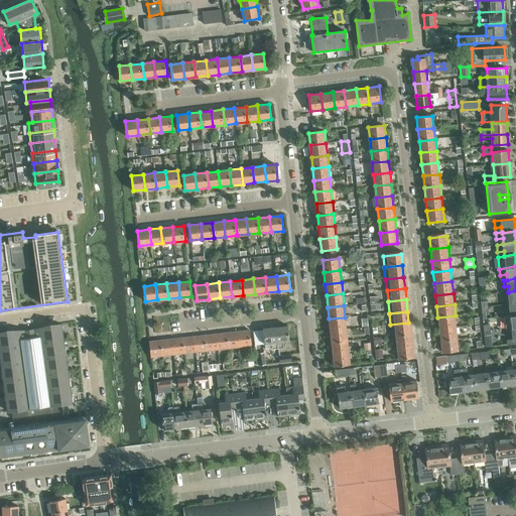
[(505,316),(506,328),(512,328),(515,328),(515,314),(511,315),(505,316)]
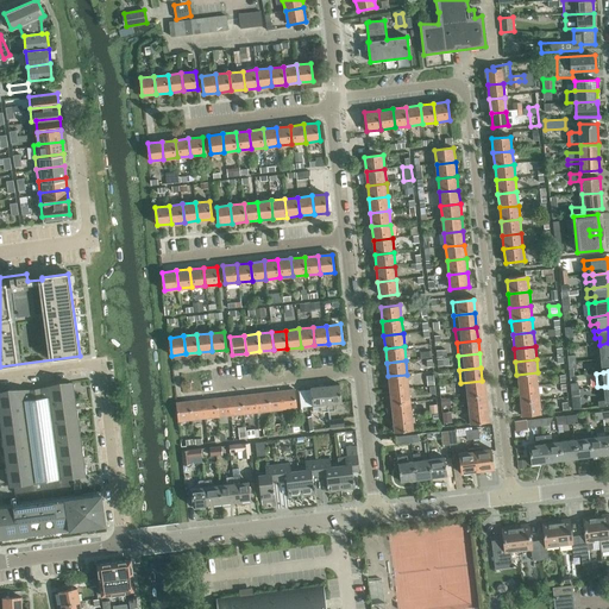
[(538,372),(516,375),(519,389),(539,387),(538,372)]
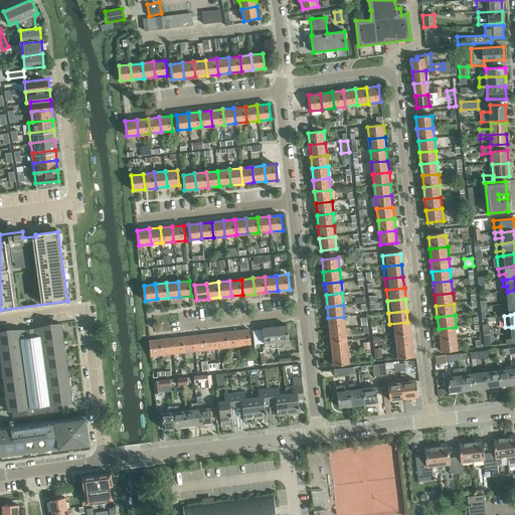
[(344,317),(328,318),(330,330),(346,328),(344,317)]
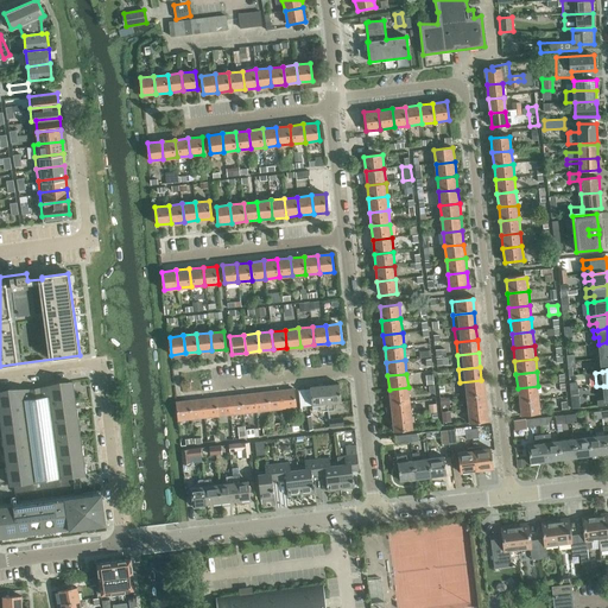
[(481,380),(460,382),(462,396),(483,393),(481,380)]
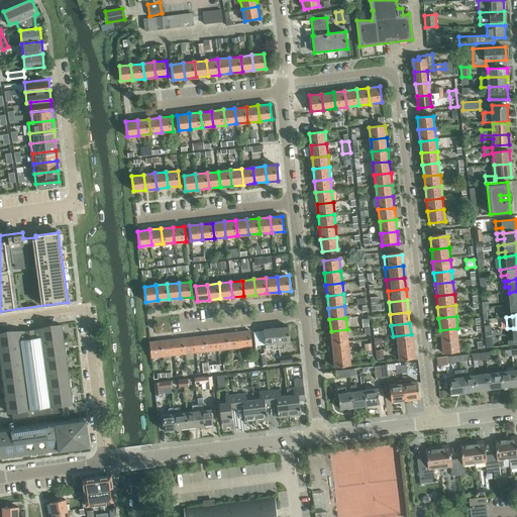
[(25,331),(8,331),(8,333),(0,335),(1,342),(0,342),(0,345),(10,419),(62,412),(70,411),(73,410),(62,334),(61,334),(60,328),(52,327),(50,326),(34,330),(35,335),(26,336),(25,331)]
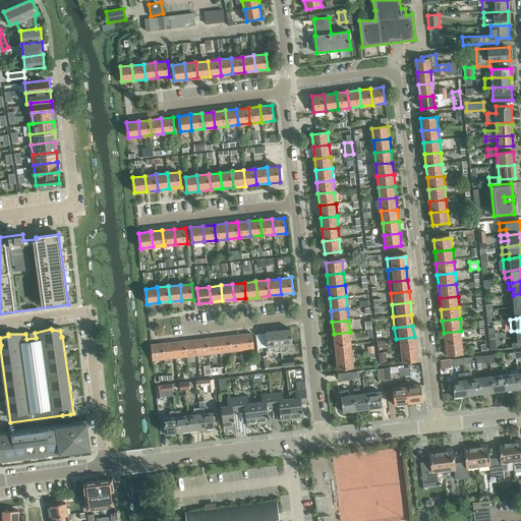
[(291,329),(279,330),(281,351),(287,351),(287,345),(293,345),(291,329)]
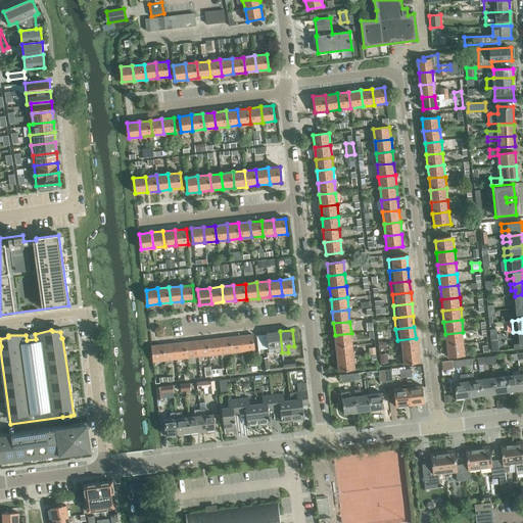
[(282,352),(280,331),(267,333),(269,348),(276,348),(277,353),(282,352)]
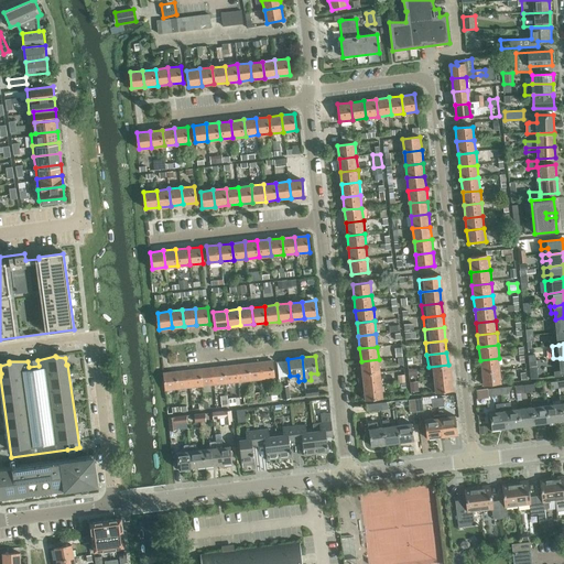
[(499,358),(480,360),(481,372),(501,370),(499,358)]
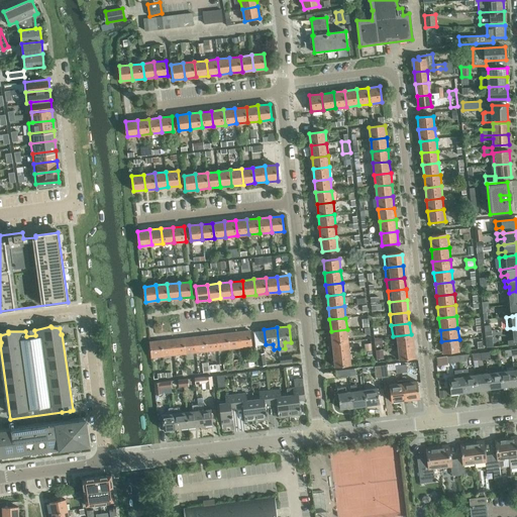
[(516,343),(516,328),(513,328),(514,340),(508,340),(508,345),(516,343)]
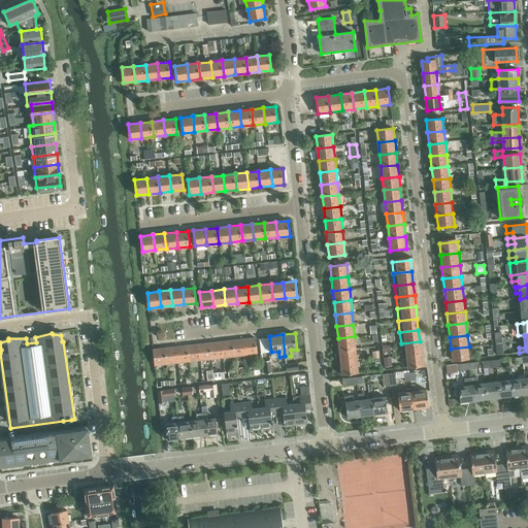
[(355,336),(338,338),(339,351),(356,349),(355,336)]
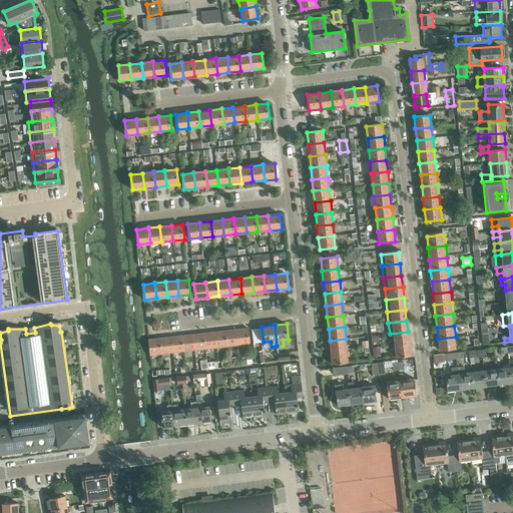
[(248,328),(236,329),(238,345),(250,343),(248,328)]
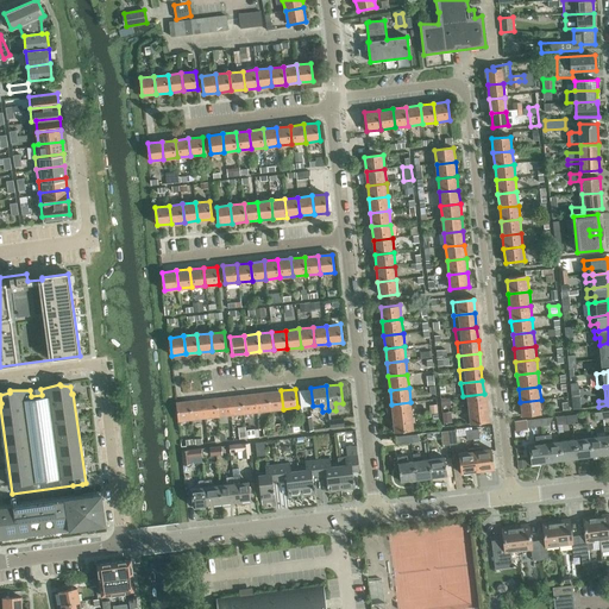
[(281,390),(269,393),(270,410),(283,409),(281,390)]
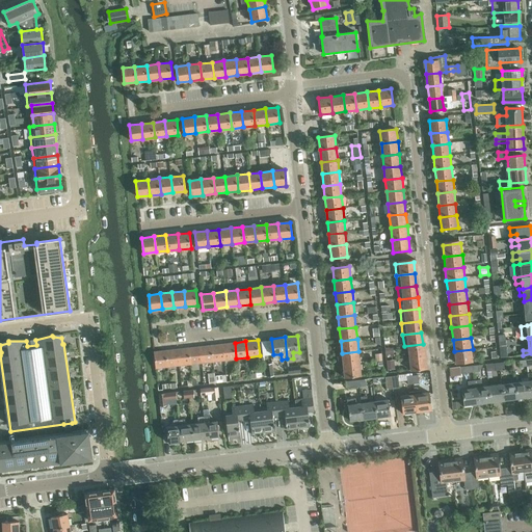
[(235,343),(223,344),(224,360),(236,358),(235,343)]
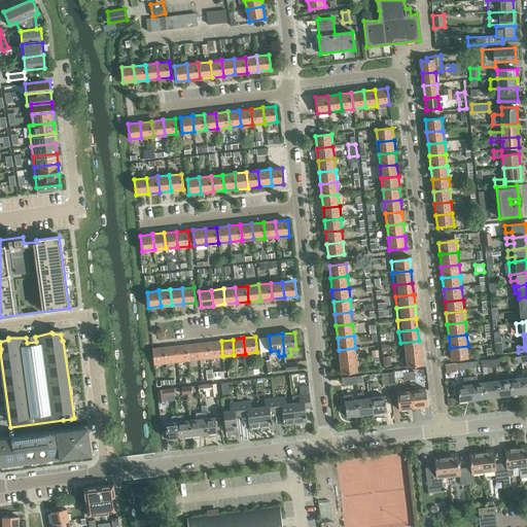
[(221,341),(210,342),(211,358),(222,356),(221,341)]
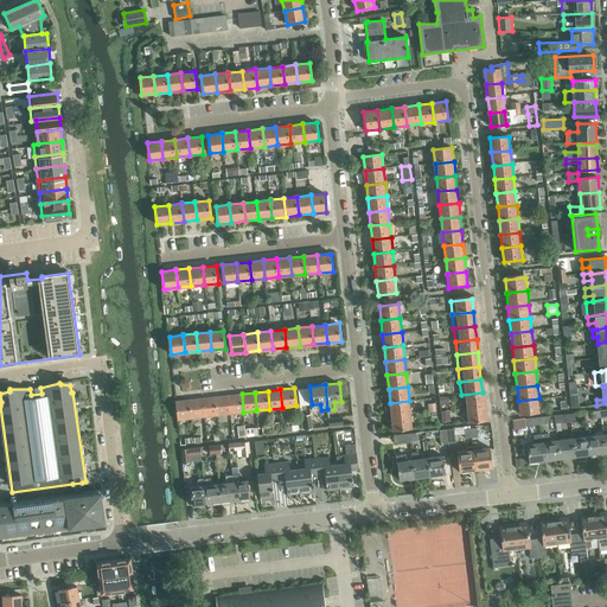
[(483,393),(461,395),(462,409),(484,407),(483,393)]
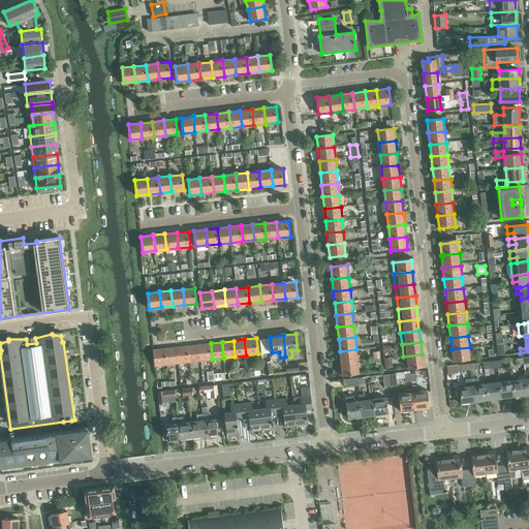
[(211,343),(199,344),(201,361),(212,360),(211,343)]
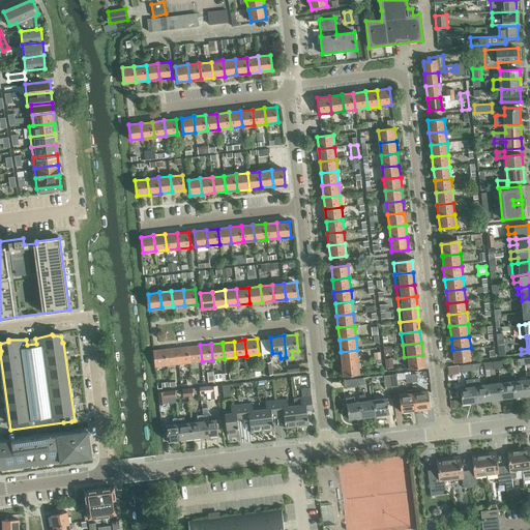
[(188,347),(190,362),(202,361),(200,345),(188,347)]
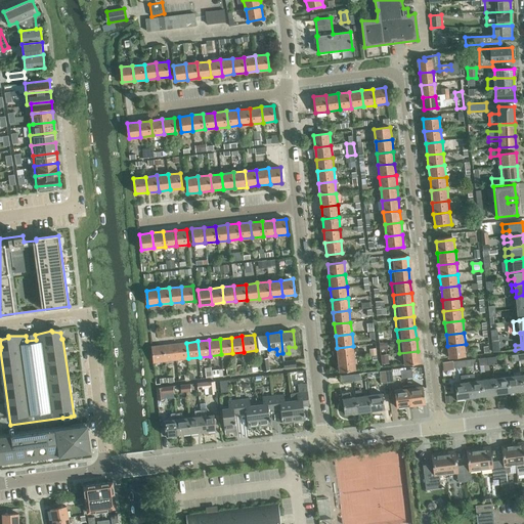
[(175,344),(177,360),(188,358),(186,343),(175,344)]
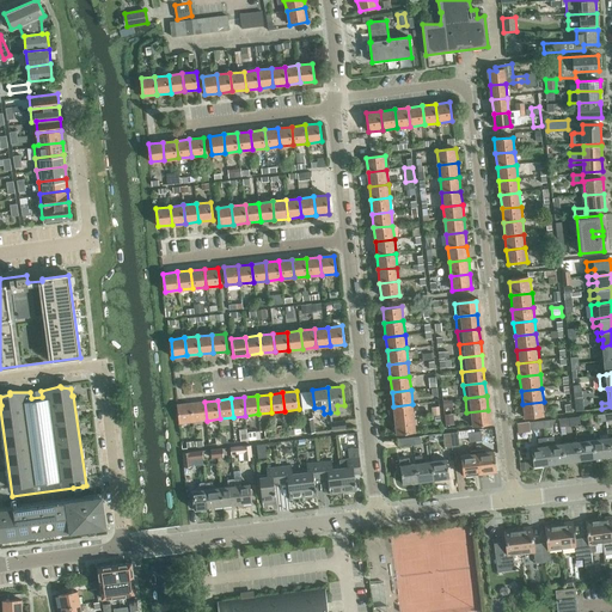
[(194,422),(207,421),(204,402),(191,403),(194,422)]
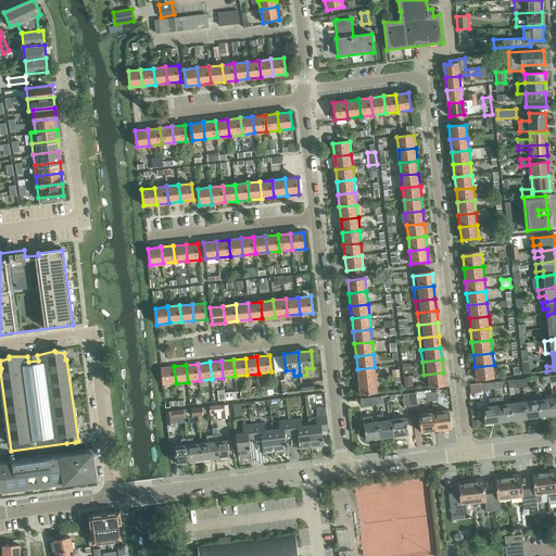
[(494,365),(475,367),(476,380),(495,378),(494,365)]
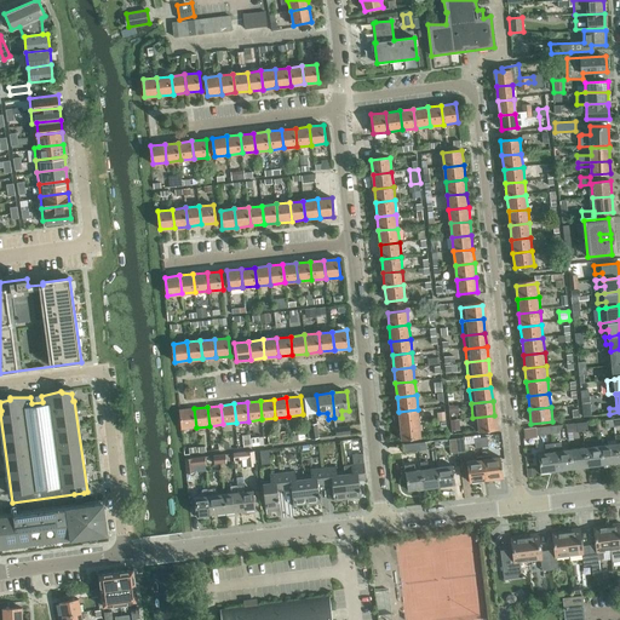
[(182,429),(196,428),(194,408),(181,411),(182,429)]
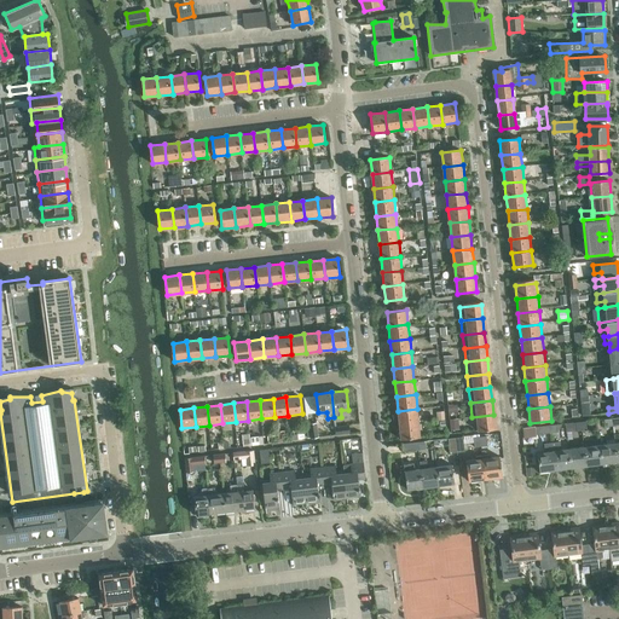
[(417,409),(398,411),(399,424),(418,422),(417,409)]
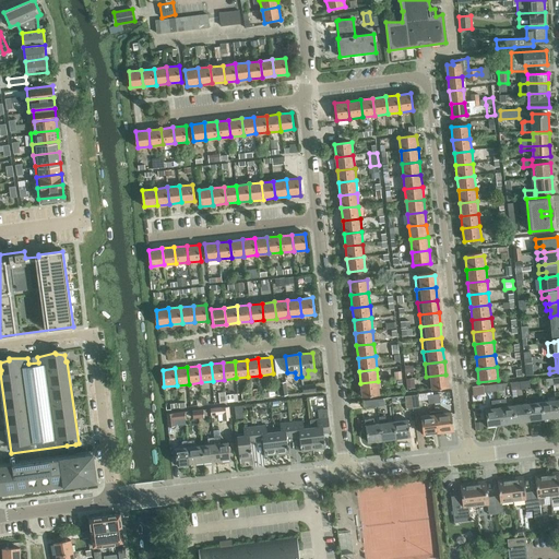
[(445,375),(426,377),(427,389),(447,387),(445,375)]
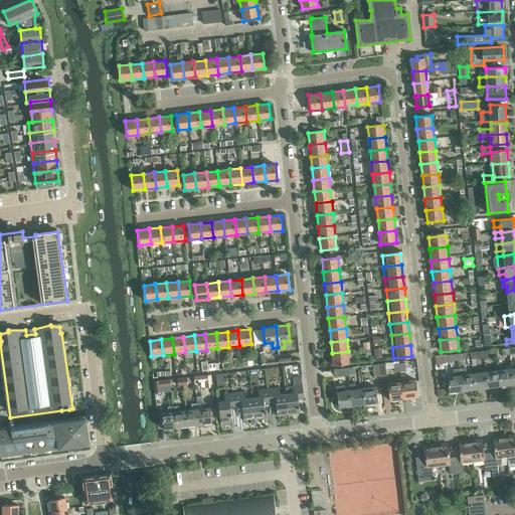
[(350,364),(348,351),(332,353),(333,365),(350,364)]
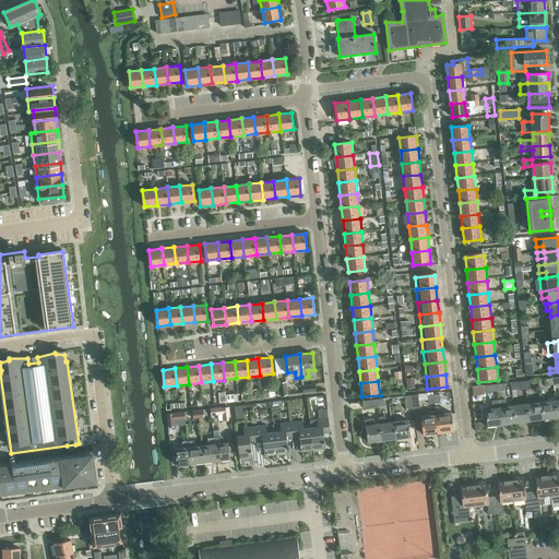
[(542,402),(544,418),(558,417),(556,396),(555,396),(548,397),(548,401),(542,402)]
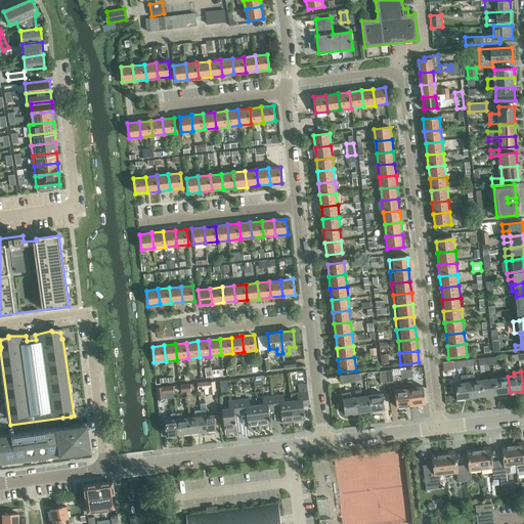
[(481,380),(476,381),(475,373),(468,374),(471,397),(483,396),(481,380)]
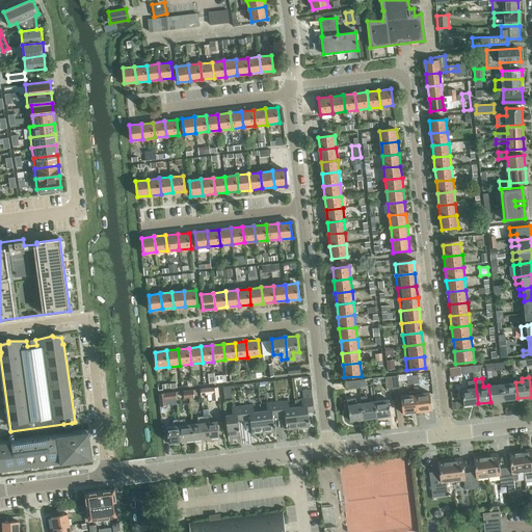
[(463,405),(478,403),(475,379),(468,380),(469,389),(461,390),(463,405)]
